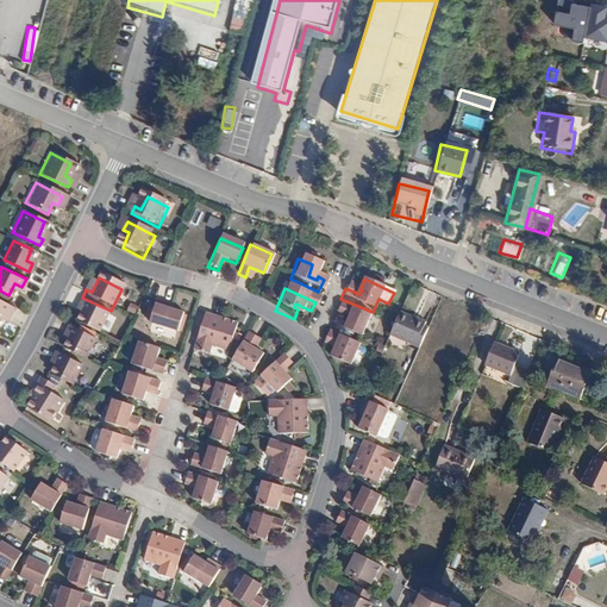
[(12,304),(0,298),(0,313),(2,310),(8,312),(12,304)]
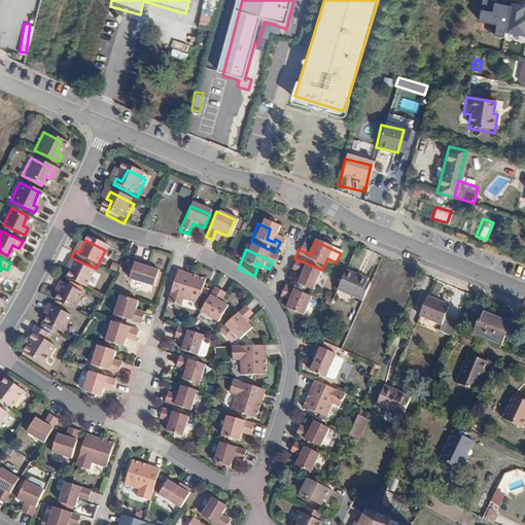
[(93,275),(69,263),(64,272),(70,275),(66,283),(83,292),(93,275)]
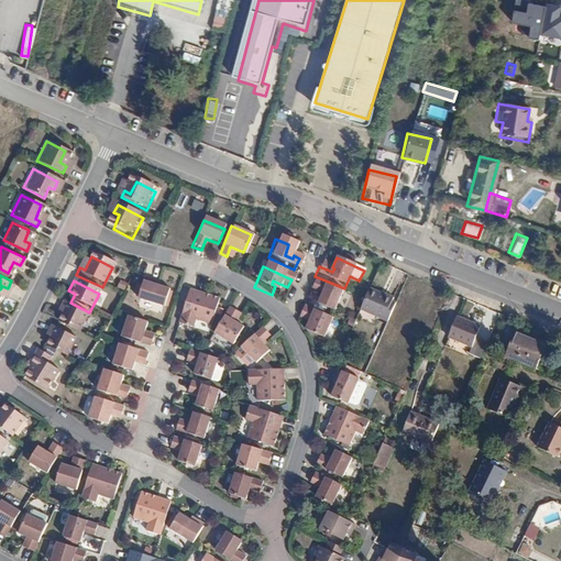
[(340,292),(312,281),(308,290),(316,294),(317,292),(321,294),(316,307),(331,312),(340,292)]
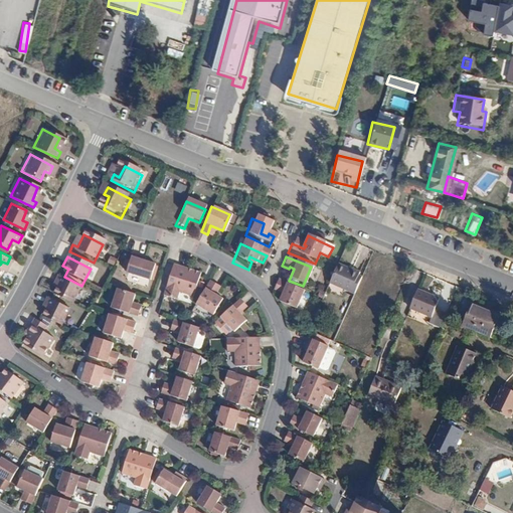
[(120,281),(146,290),(151,274),(136,269),(137,265),(127,262),(120,281)]
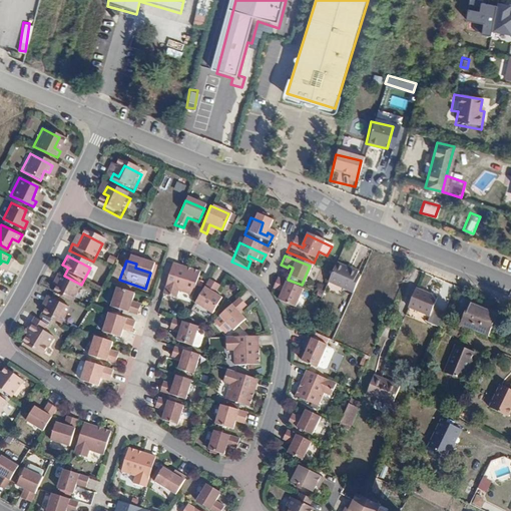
[(338,262),(330,281),(355,291),(362,271),(338,262)]
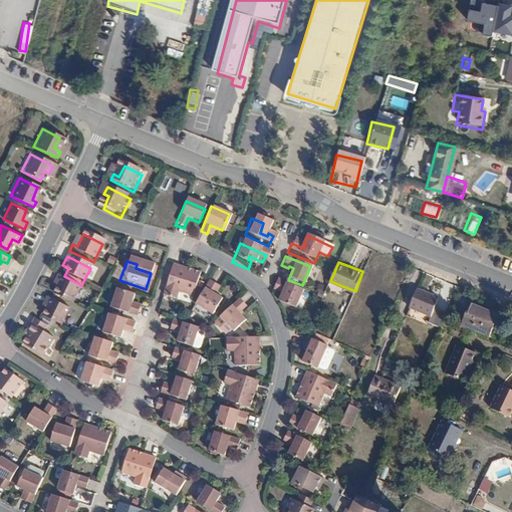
[(194,281),(169,273),(160,303),(173,307),(176,299),(187,302),(194,281)]
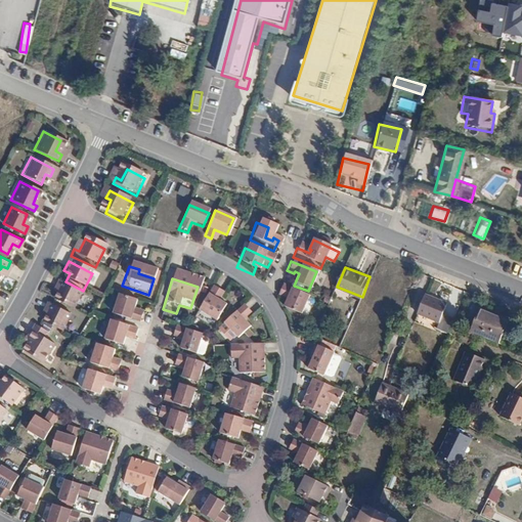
[(82,297),(59,285),(55,295),(60,297),(56,305),(73,314),(82,297)]
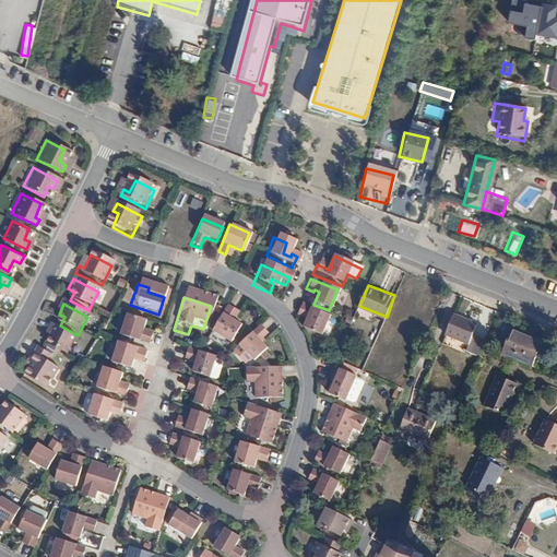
[(327,318),(299,305),(296,312),(307,319),(306,323),(303,322),(300,331),(318,338),(327,318)]
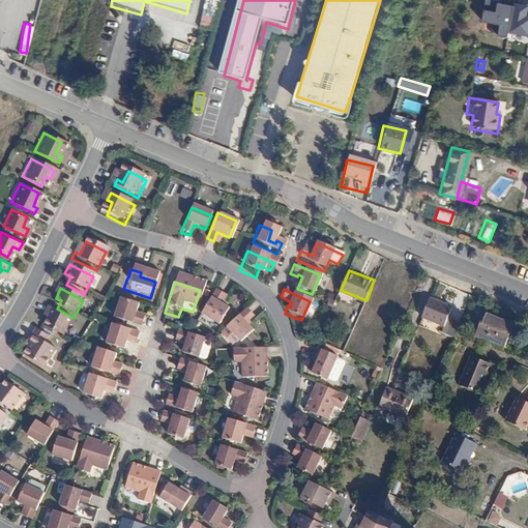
[(220,300),(212,295),(198,318),(216,330),(227,315),(218,310),(216,313),(213,311),(220,300)]
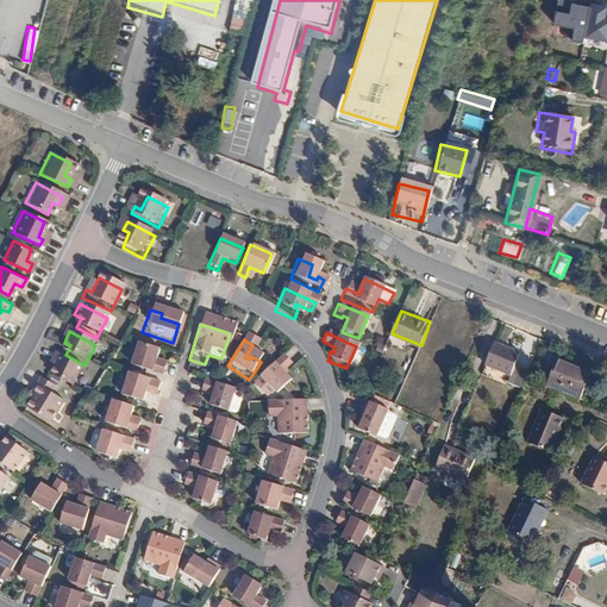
[(526,352),(502,340),(490,363),(515,375),(526,352)]
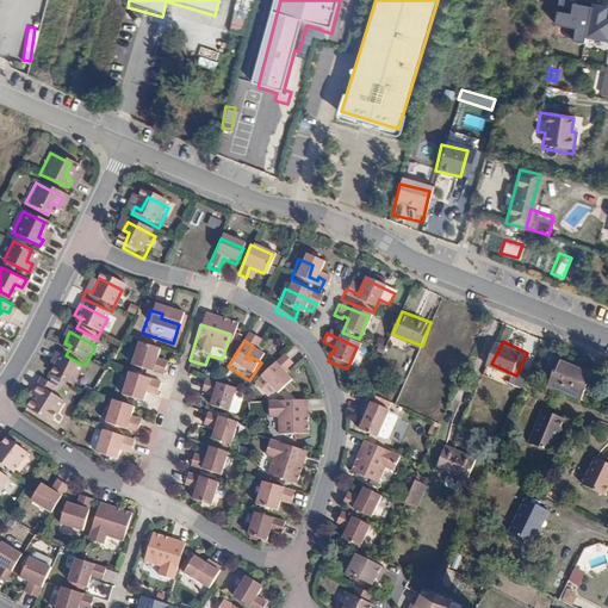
[(126,376),(157,386),(160,378),(144,373),(146,367),(152,368),(156,359),(135,351),(126,376)]
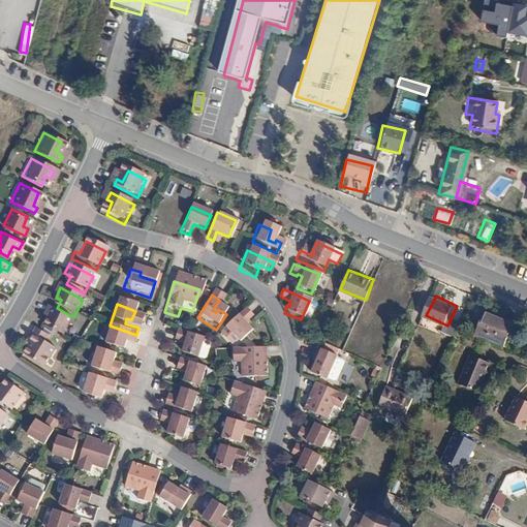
[(69,323),(47,311),(42,318),(49,321),(44,330),(61,339),(69,323)]
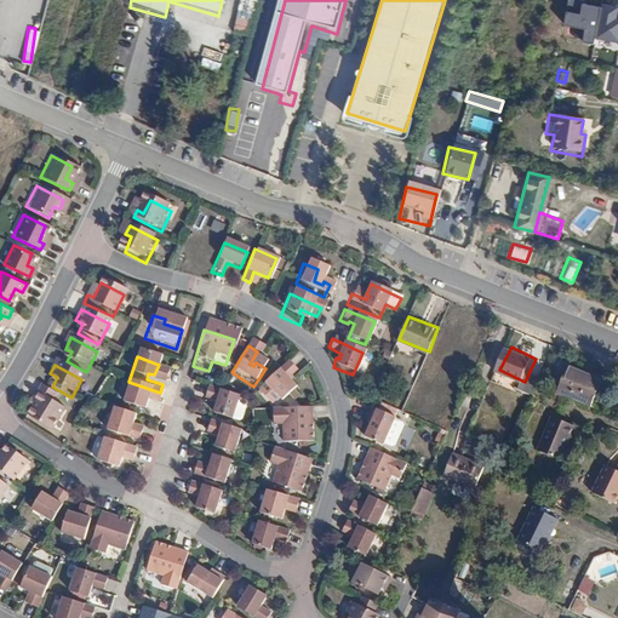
[(611,383),(578,368),(567,395),(601,408),(611,383)]
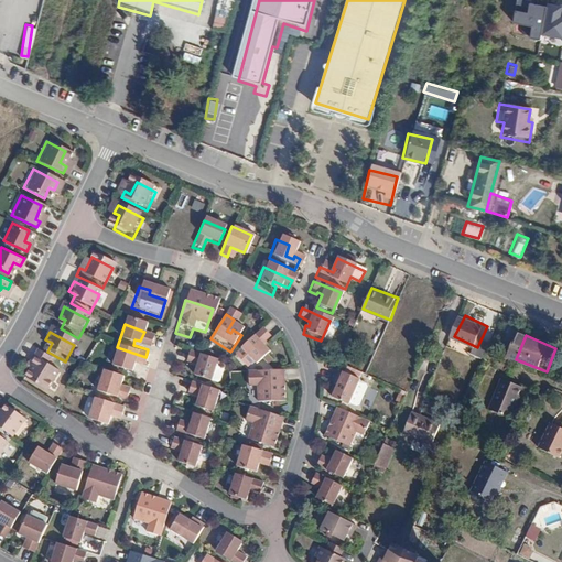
[(266,346),(257,336),(237,355),(251,370),(263,359),(256,352),(259,348),(260,350),(266,346)]
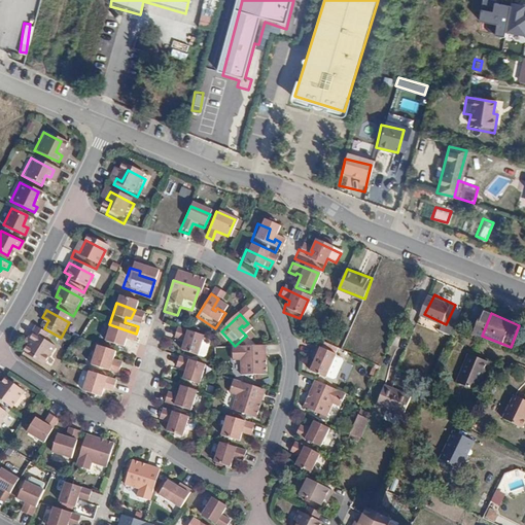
[(135,338),(108,329),(102,349),(120,354),(123,347),(118,346),(119,343),(133,346),(135,338)]
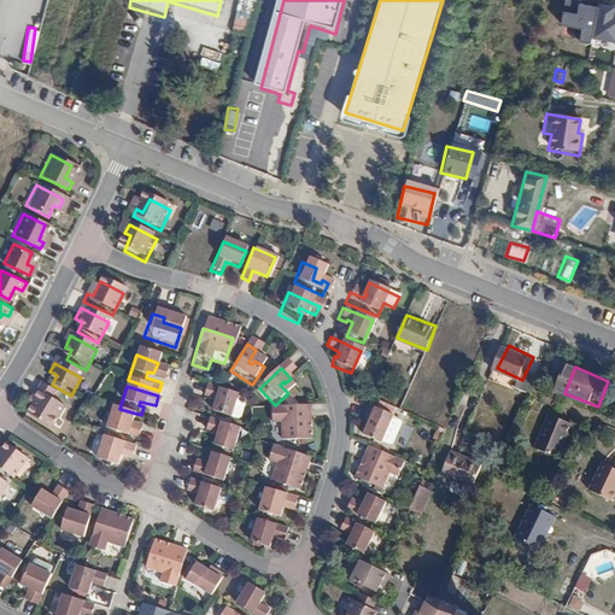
[(54,396),(41,388),(33,404),(36,406),(29,417),(52,431),(64,411),(51,404),(54,396)]
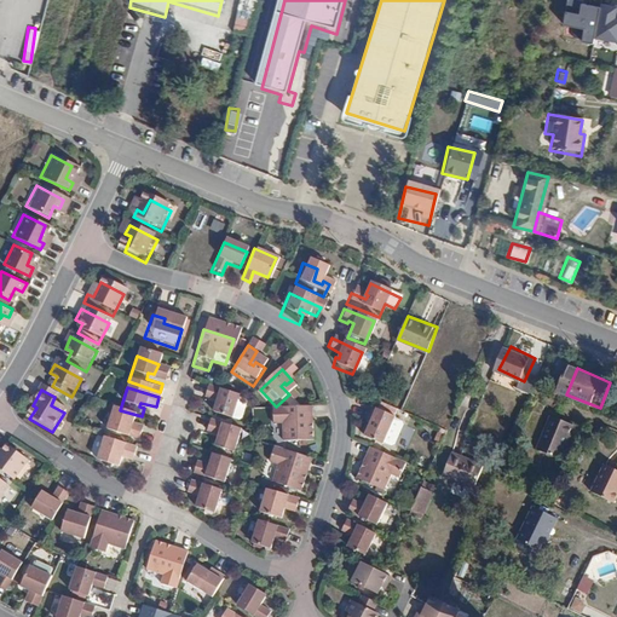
[(234,401),(206,392),(202,404),(214,408),(211,420),(228,425),(234,401)]
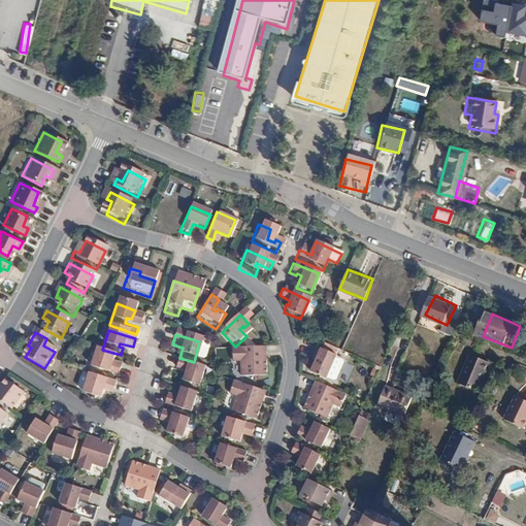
[(326,377),(335,356),(333,355),(334,351),(319,344),(316,349),(309,347),(305,357),(311,359),(308,370),(326,377)]
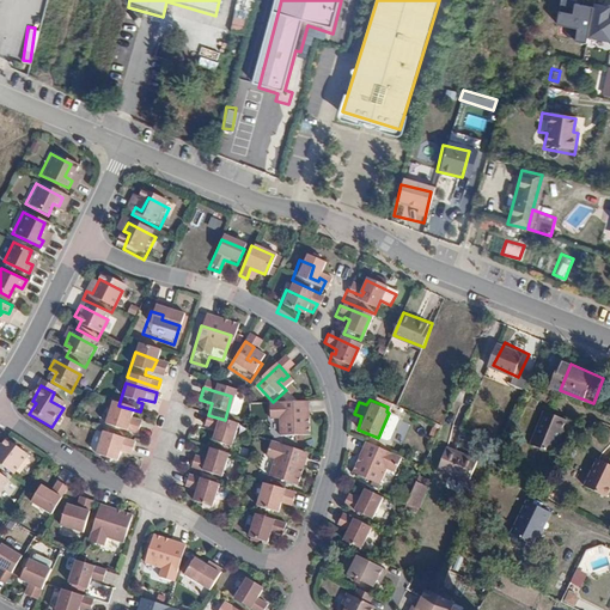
[(298,407),(263,409),(264,429),(273,429),(273,440),(300,438),(298,407)]
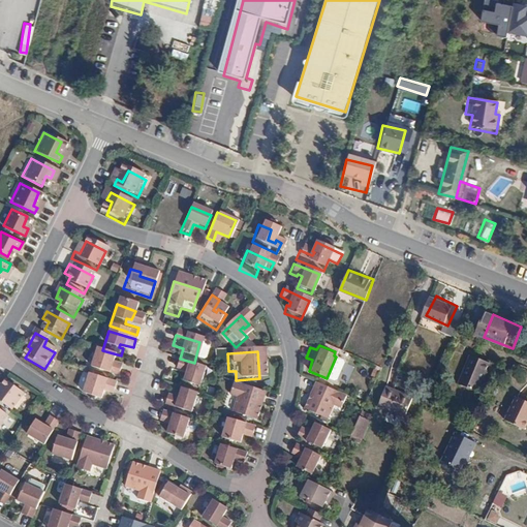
[(88,373),(116,383),(119,373),(111,371),(110,374),(106,373),(112,359),(95,353),(88,373)]
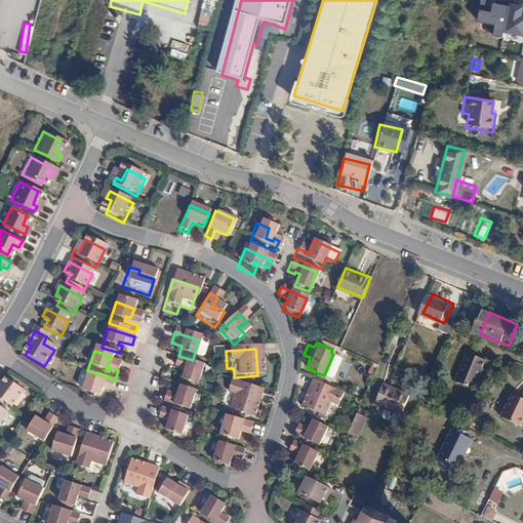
[(493,363),(475,355),(463,384),(480,392),(493,363)]
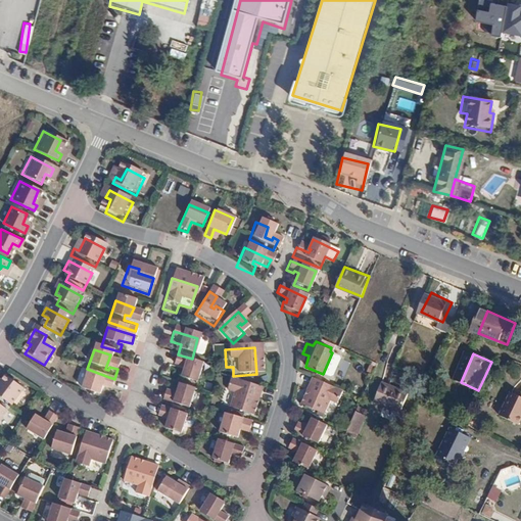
[(190,365),(167,358),(164,366),(175,369),(173,379),(185,383),(190,365)]
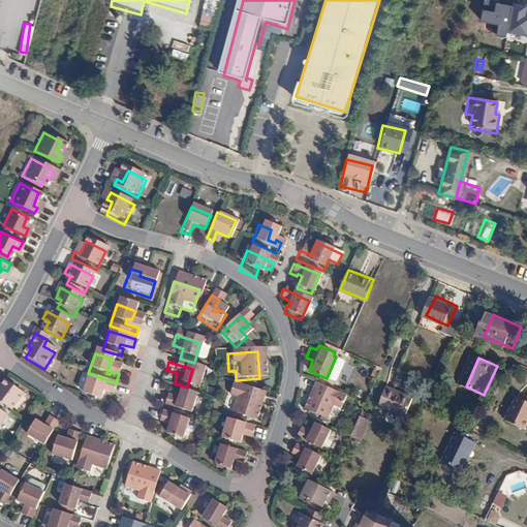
[(0,399),(10,406),(22,392),(4,379),(0,384),(0,399)]
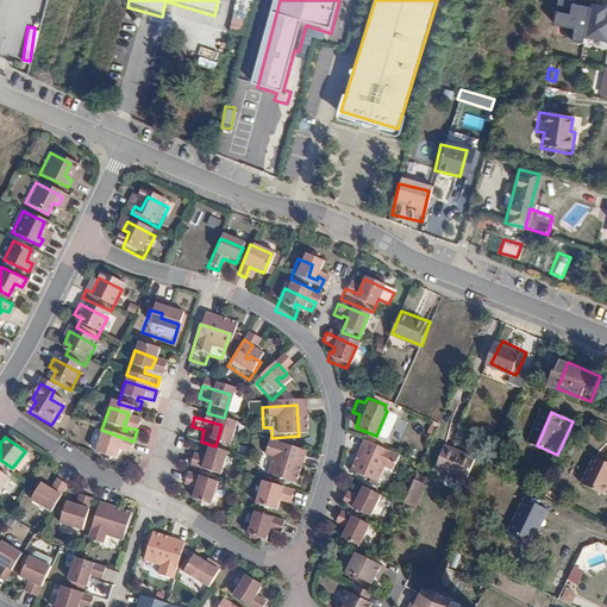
[(124,461),(127,448),(97,438),(91,461),(106,465),(110,454),(116,455),(114,458),(124,461)]
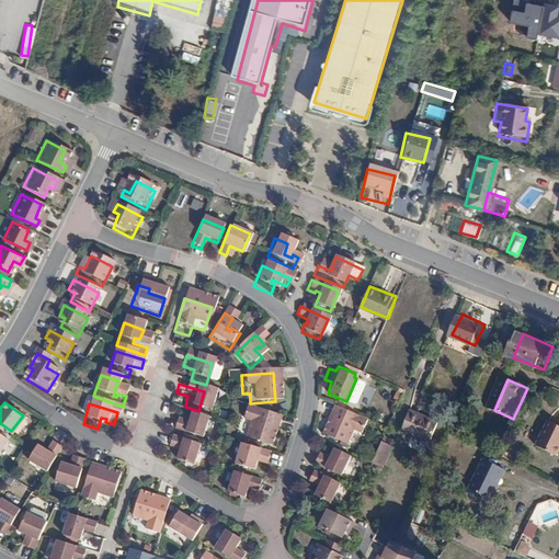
[(365,419),(332,405),(321,429),(345,440),(349,430),(360,433),(365,419)]
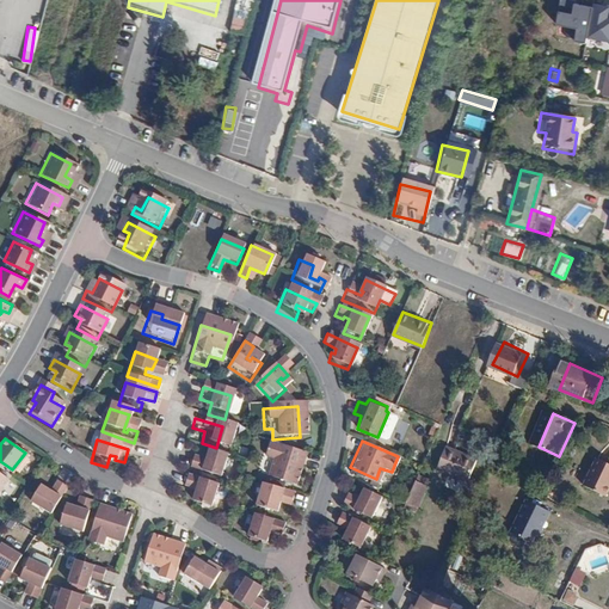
[(474,456),(444,444),(436,467),(465,478),(474,456)]
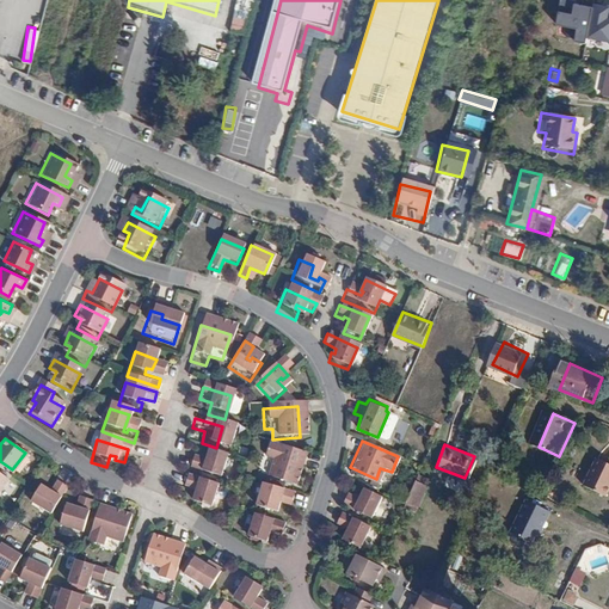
[(302,457),(266,446),(262,463),(271,466),(268,478),(294,487),(302,457)]
